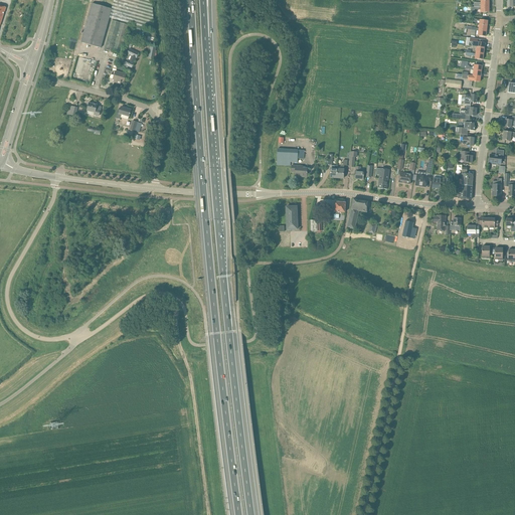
[(151,0),(114,0),(112,9),(92,4),(81,42),(101,48),(110,18),(154,30),(151,0)]
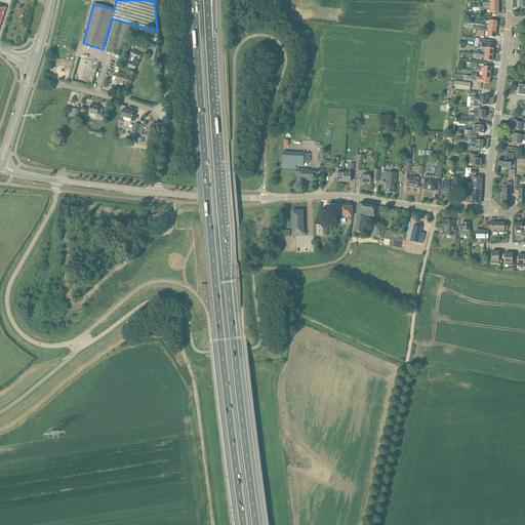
[(123,54),(130,26),(115,22),(106,50),(123,54)]
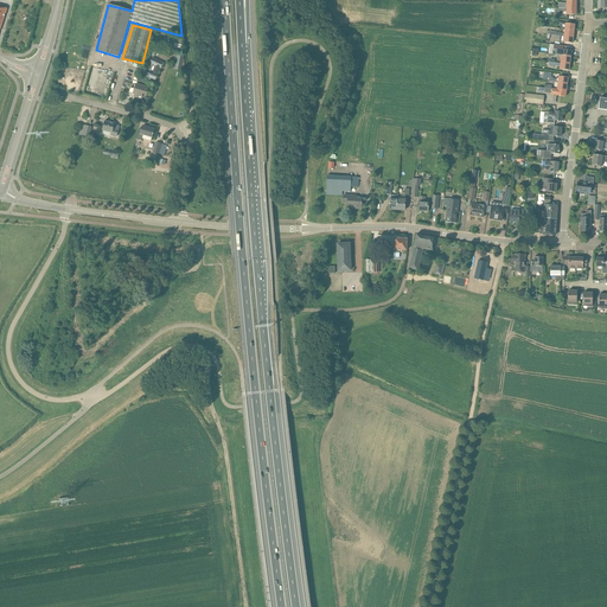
[(555,45),(554,55),(562,56),(570,57),(572,52),(569,51),(562,51),(563,46),(555,45)]
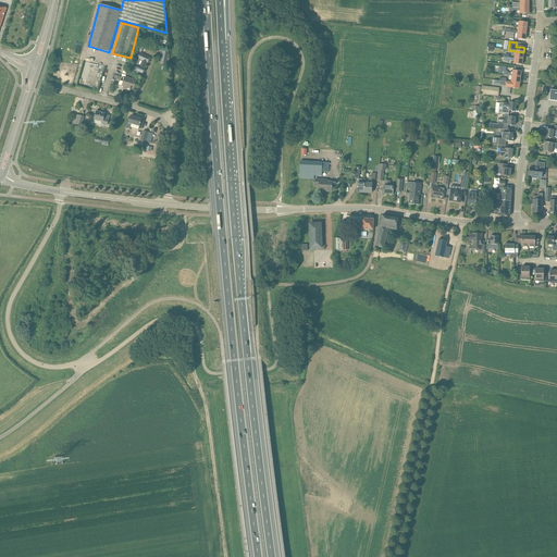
[(169,56),(170,51),(162,50),(161,57),(162,57),(160,63),(165,64),(165,63),(170,63),(170,56),(169,56)]
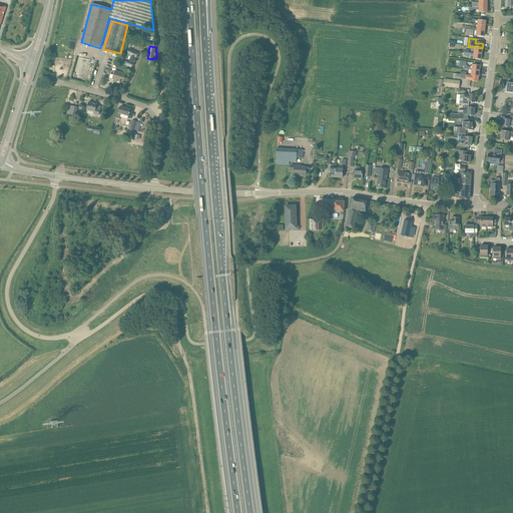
[(136,59),(138,53),(128,49),(126,53),(125,53),(123,59),(124,59),(122,63),(131,67),(133,63),(135,58),(136,59)]
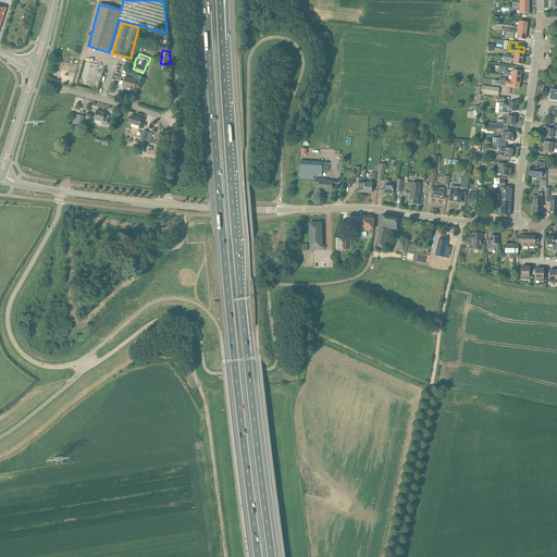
[(512,75),(521,76),(521,72),(514,71),(512,72),(510,71),(510,73),(507,72),(508,71),(506,71),(506,66),(499,65),(498,74),(512,75)]
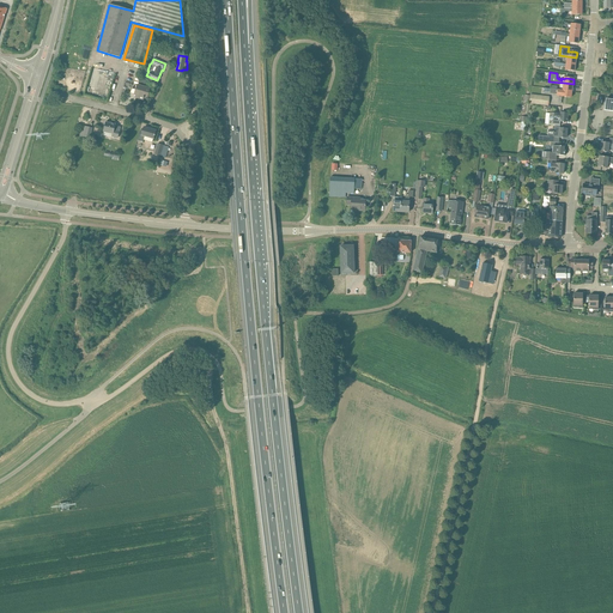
[(144,101),(144,97),(147,98),(150,89),(138,85),(134,95),(137,96),(135,98),(144,101)]
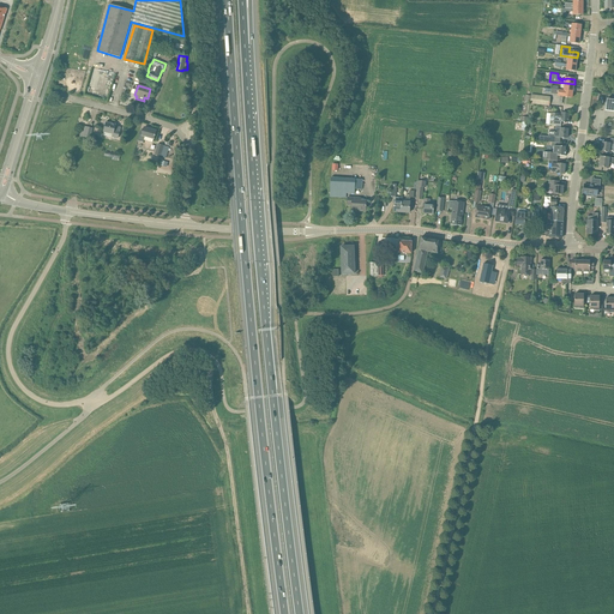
[(545,97),(531,95),(530,103),(543,106),(545,97)]
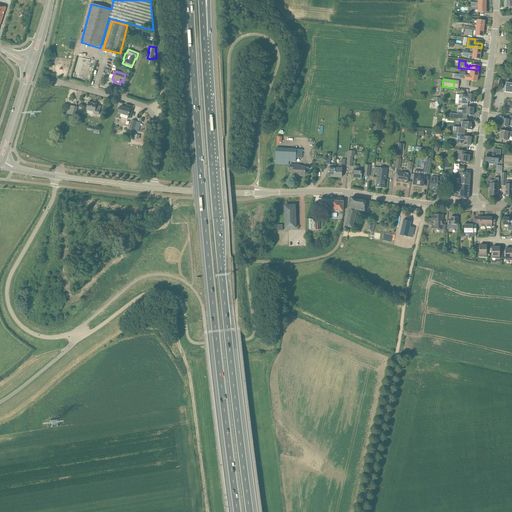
[(464,105),(467,105),(468,102),(474,102),(475,94),(468,94),(468,95),(465,95),(459,94),(458,104),(464,105)]
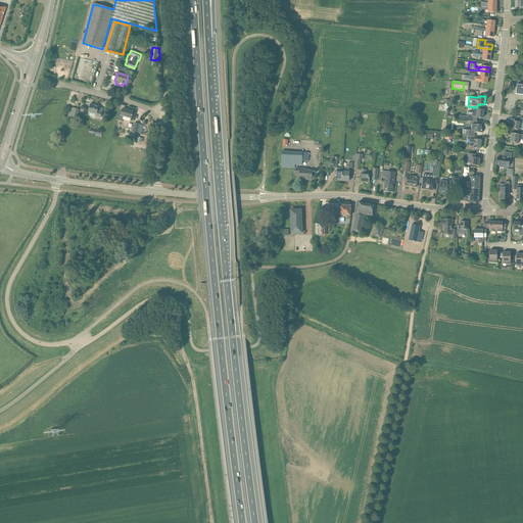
[(96,116),(100,117),(102,109),(98,108),(99,106),(91,104),(89,112),(96,114),(96,116)]
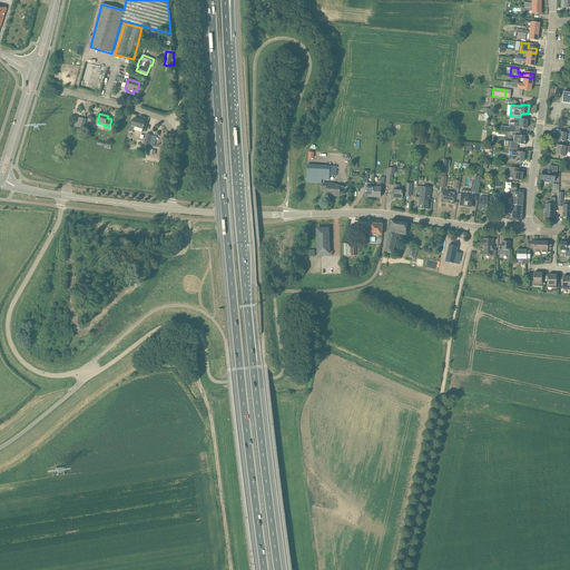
[(500,131),(512,133),(519,133),(519,128),(527,129),(528,119),(520,119),(520,117),(517,117),(516,121),(510,121),(509,127),(501,126),(500,131)]
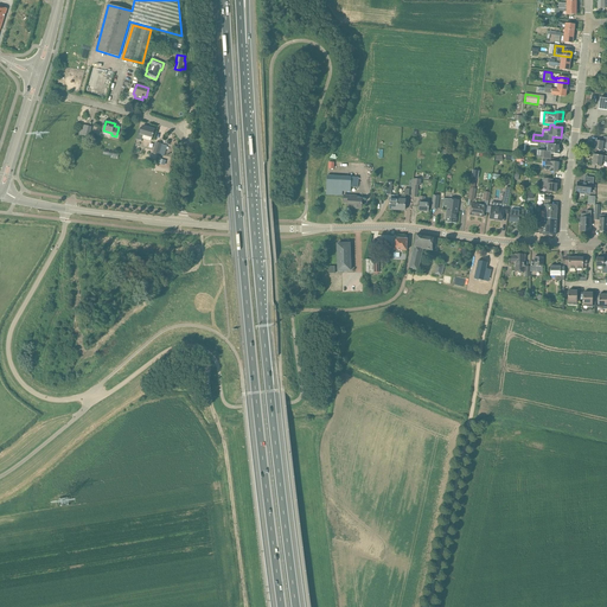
[(139,131),(136,139),(141,141),(142,139),(151,141),(152,138),(154,129),(142,126),(142,128),(140,128),(139,131)]
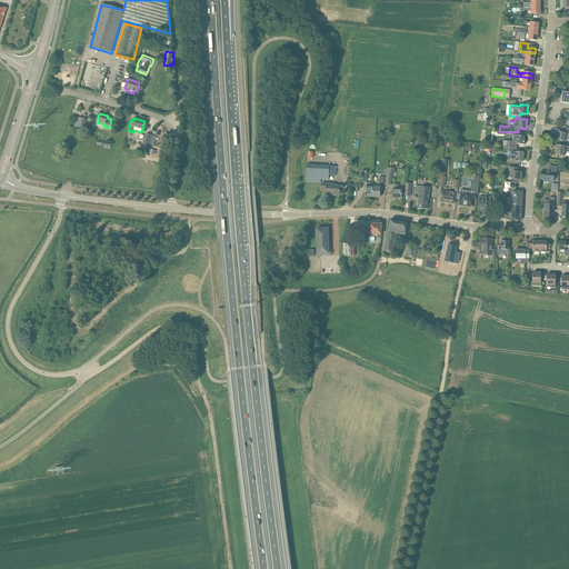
[(558,132),(557,140),(565,141),(565,138),(568,138),(568,129),(566,129),(566,133),(558,132)]
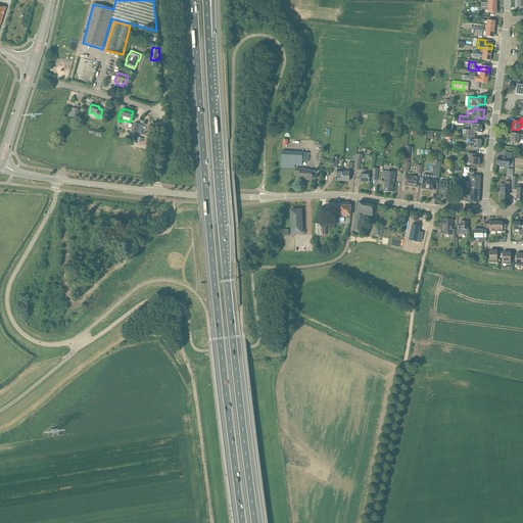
[(468,137),(475,137),(475,133),(482,133),(482,129),(481,129),(481,125),(477,125),(477,122),(476,122),(470,122),(470,124),(472,124),(471,131),(463,130),(463,136),(468,137)]
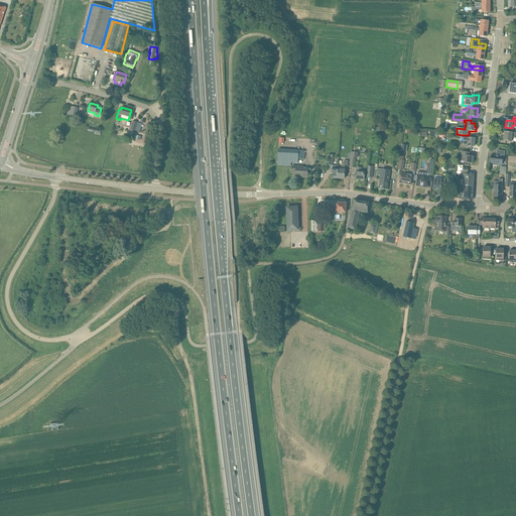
[(132,121),(130,130),(135,131),(137,132),(139,133),(142,124),(140,123),(132,121)]
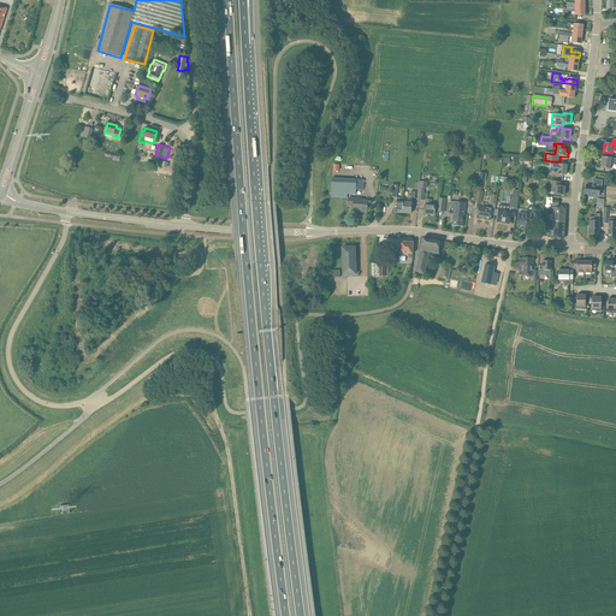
[(119,161),(120,155),(106,152),(105,157),(113,159),(113,160),(119,161)]
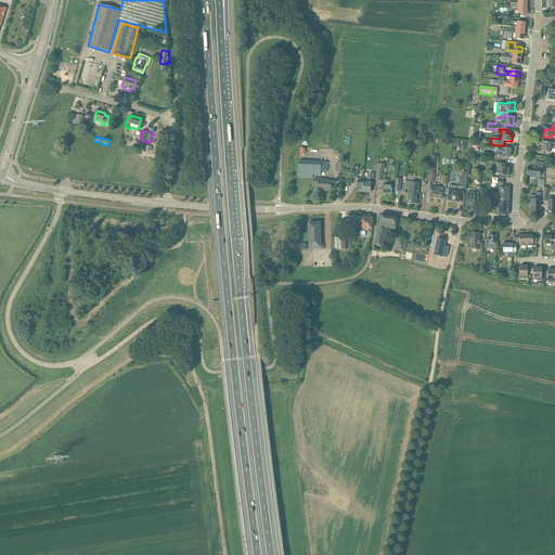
[(554,143),(551,143),(543,142),(542,151),(550,152),(551,147),(554,147),(554,143)]
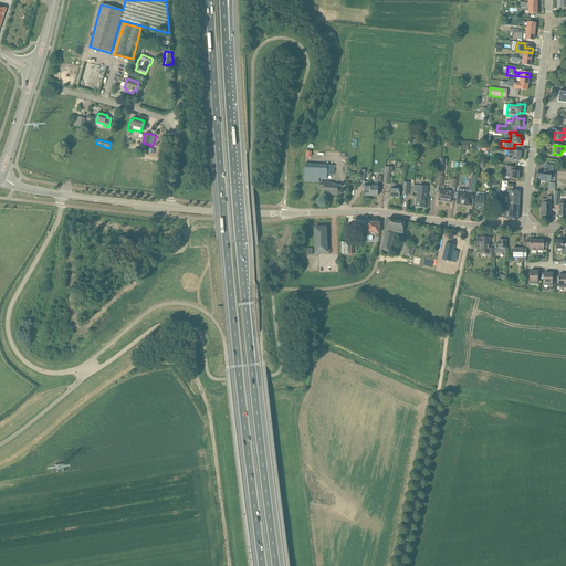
[(521,152),(514,152),(513,152),(514,148),(506,148),(505,150),(509,152),(507,159),(513,159),(513,160),(520,160),(521,152)]
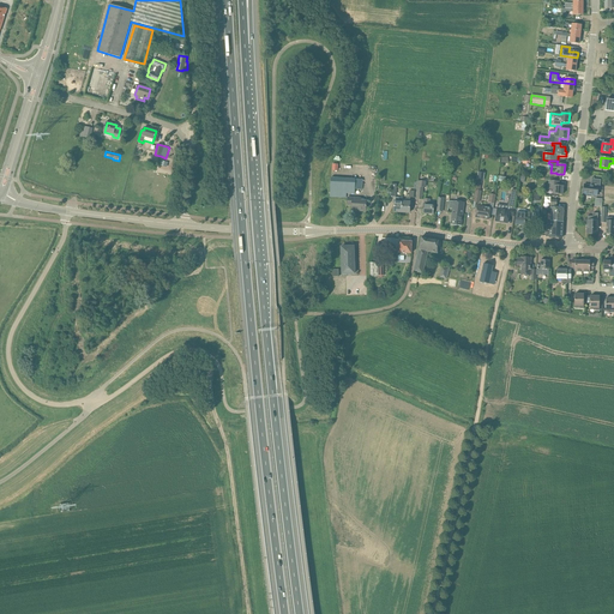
[(331,178),(330,193),(330,197),(345,198),(347,193),(355,194),(355,190),(362,190),(362,180),(355,179),(331,178)]
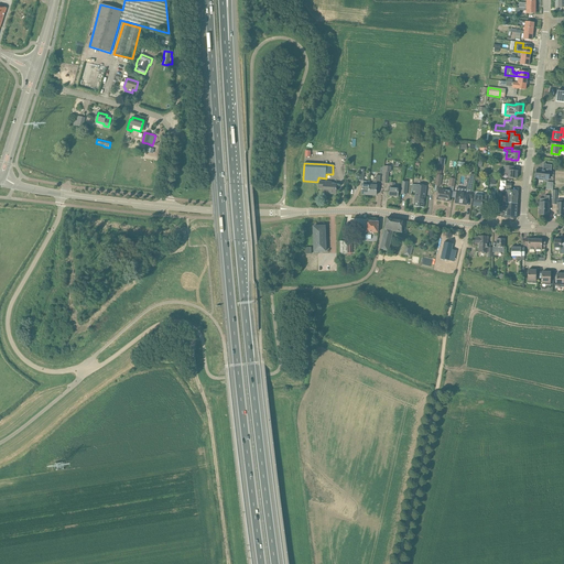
[(551,172),(552,165),(543,164),(543,171),(537,170),(535,179),(540,180),(540,181),(543,181),(543,180),(549,181),(550,172),(551,172)]
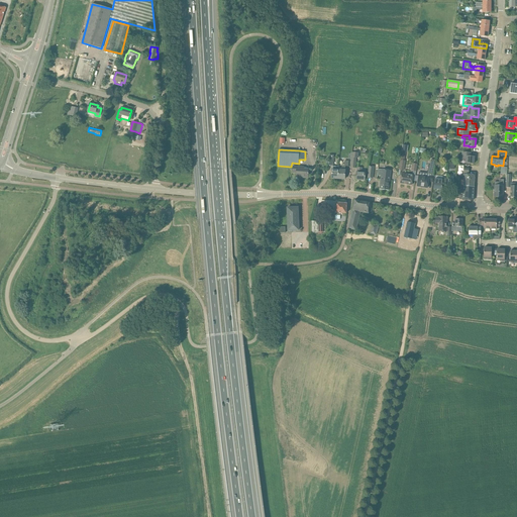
[(358,152),(351,152),(350,168),(355,168),(356,157),(358,157),(358,152)]
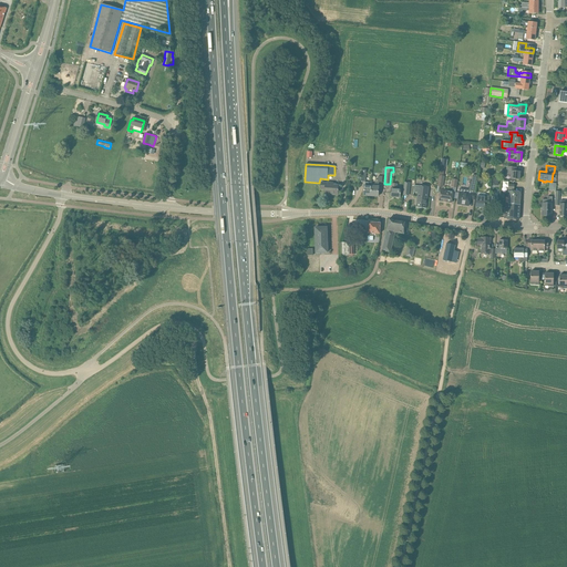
[(519,181),(521,172),(516,172),(517,167),(507,167),(506,175),(511,176),(511,179),(519,181)]
